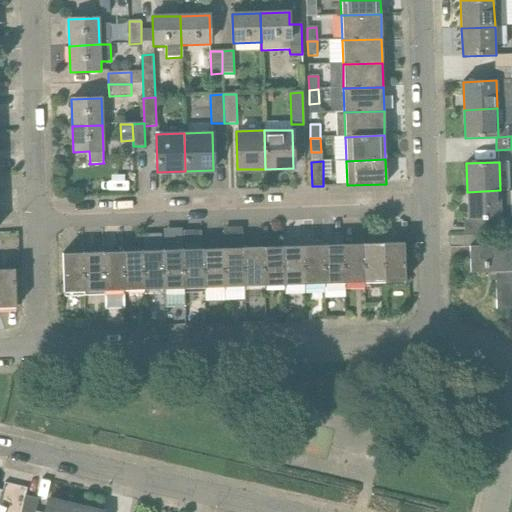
[(488,232),(511,231),(511,218),(509,218),(508,190),(500,190),(467,192),(468,220),(487,219),(488,232)]
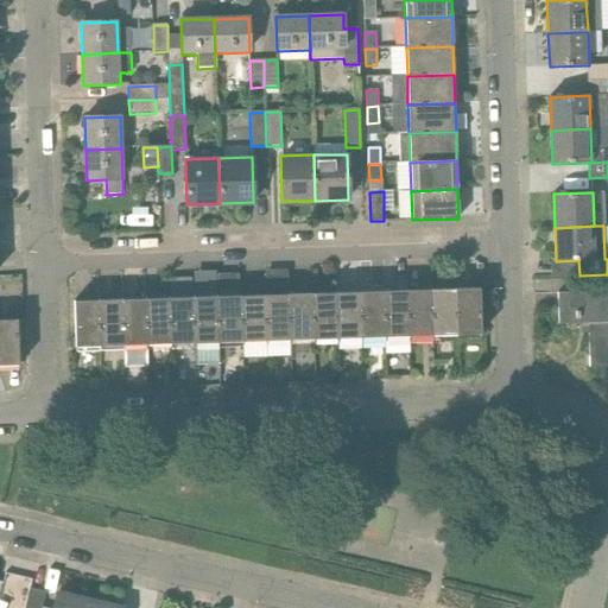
[(434,336),(457,335),(456,289),(432,290),(434,336)]
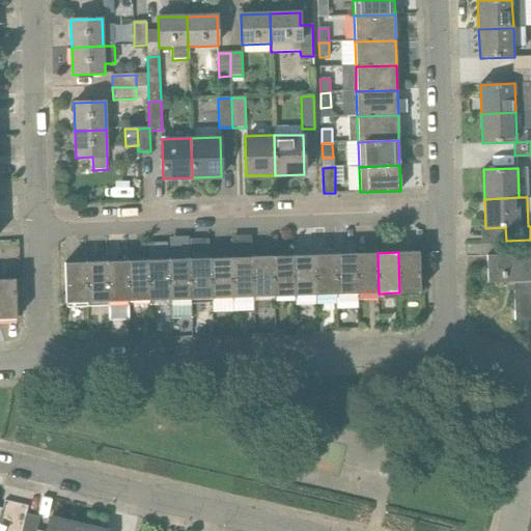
[(398,252),(399,292),(420,291),(419,252),(398,252)]
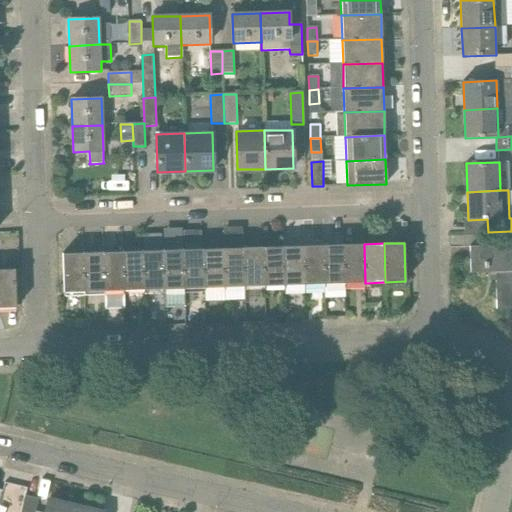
[(325,284),(345,283),(344,244),(323,245),(325,284)]
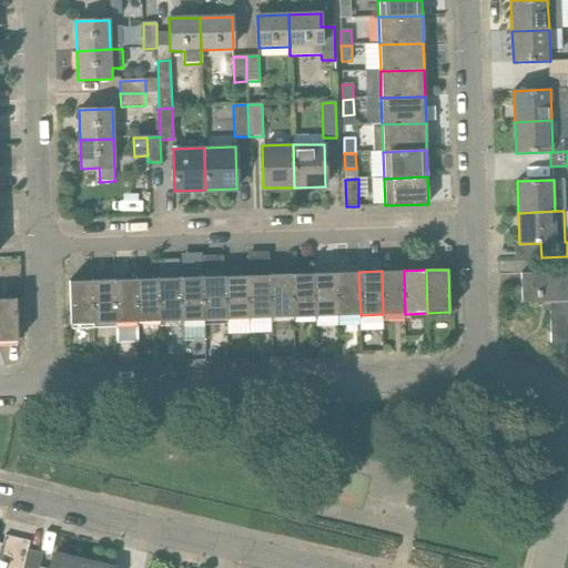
[(383,314),(405,314),(404,271),(382,271),(383,314)]
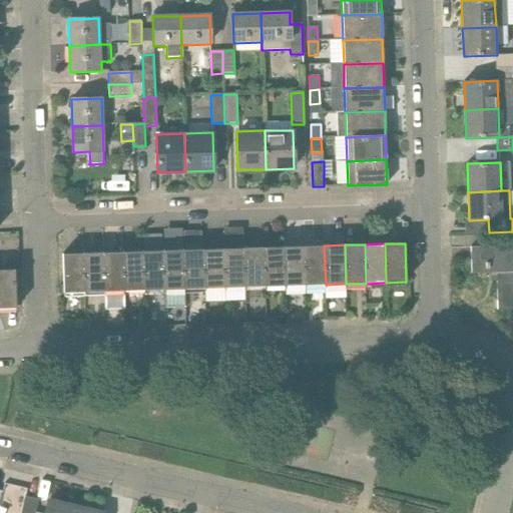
[(306,286),(326,285),(324,245),(305,246),(306,286)]
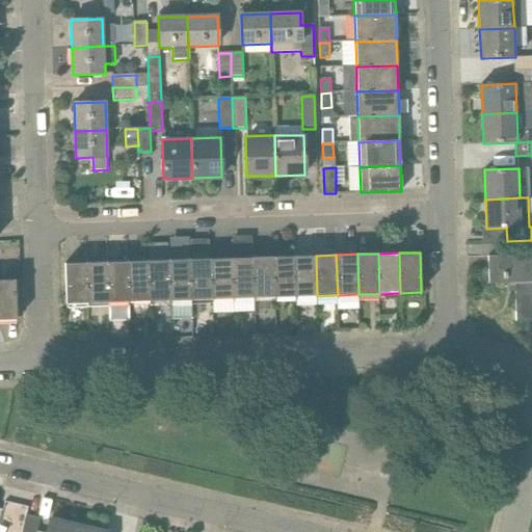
[(531,255),(487,257),(488,284),(514,283),(515,322),(531,321),(531,255)]
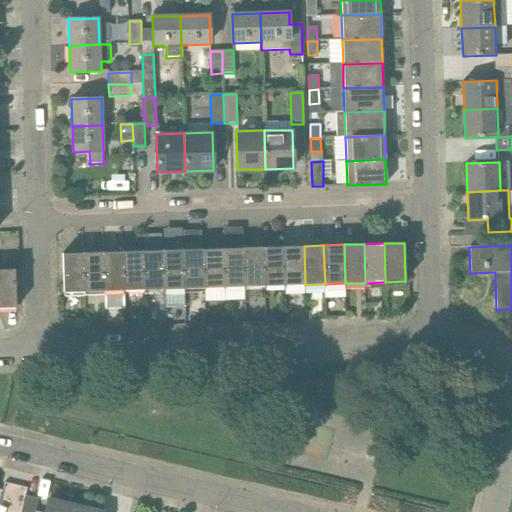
[(264,286),(285,285),(284,246),(263,247),(264,286)]
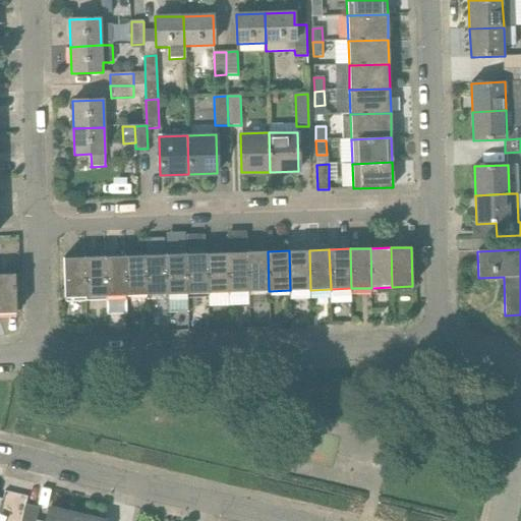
[(290,290),(310,290),(309,250),(289,250),(290,290)]
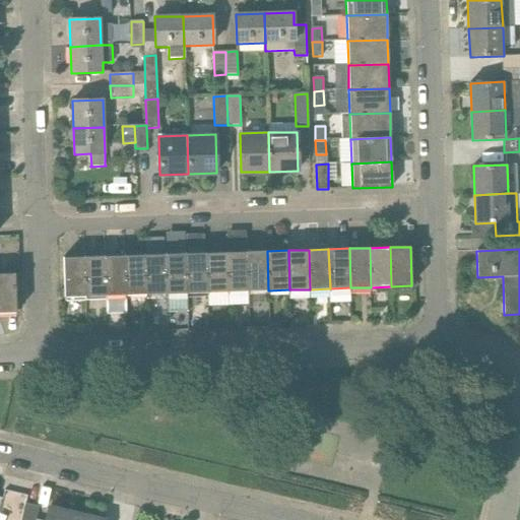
[(248,291),(268,290),(267,251),(247,252),(248,291)]
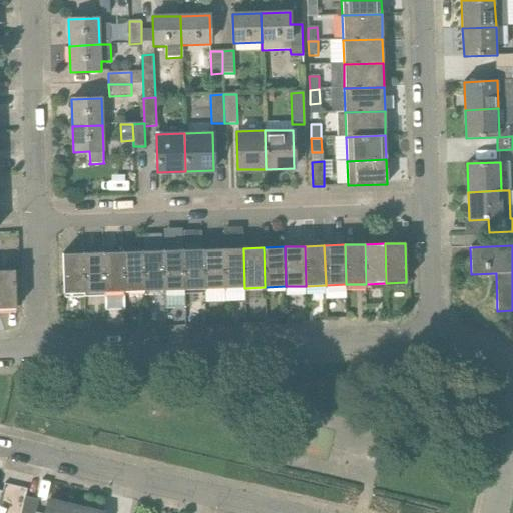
[(204,289),(224,288),(223,248),(203,249),(204,289)]
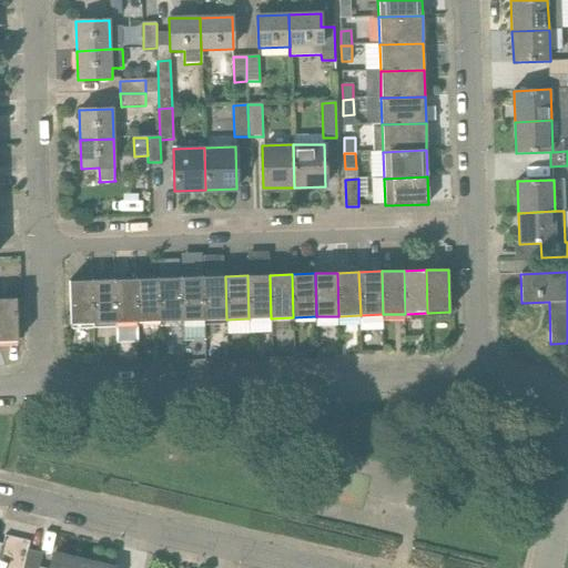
[(249,318),(271,318),(270,275),(247,275),(249,318)]
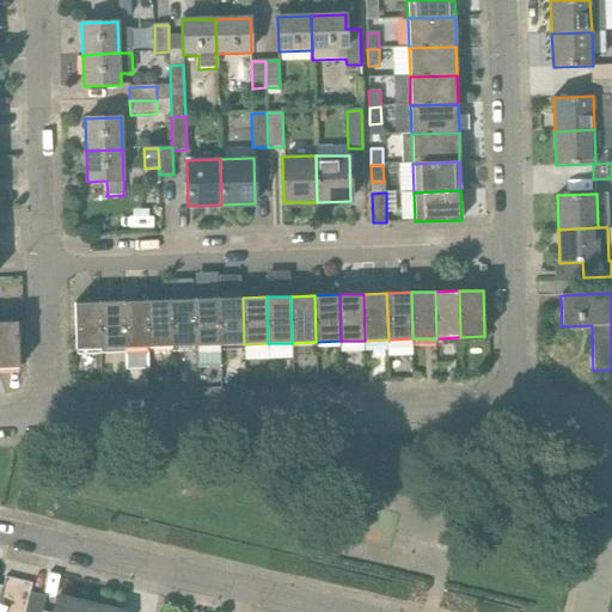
[(220,346),(244,344),(243,298),(219,299),(220,346)]
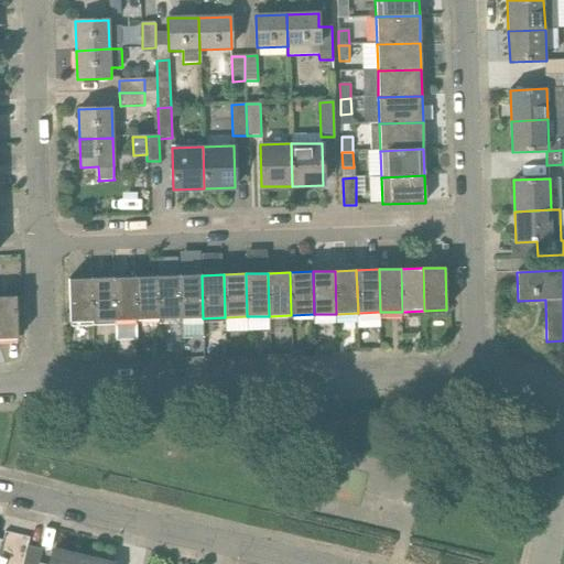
[(159,320),(181,318),(180,275),(156,277),(159,320)]
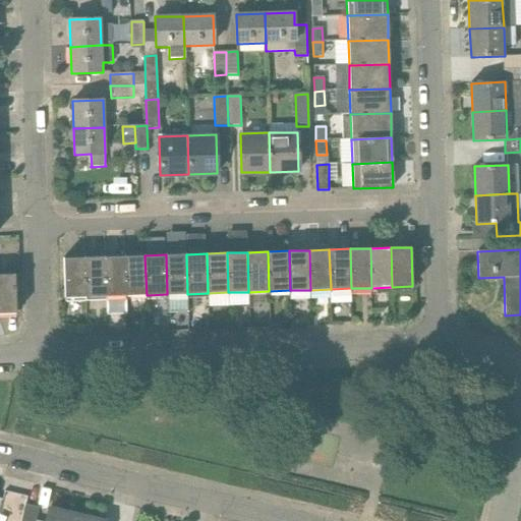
[(167,294),(187,294),(186,254),(166,254),(167,294)]
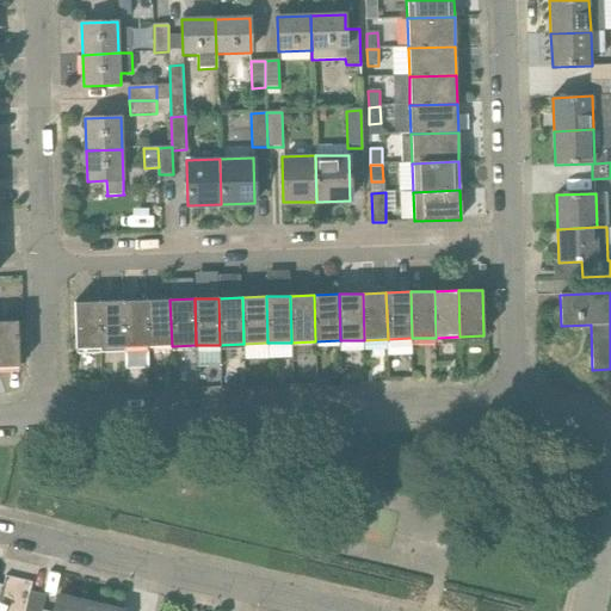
[(148,347),(172,346),(170,300),(147,301),(148,347)]
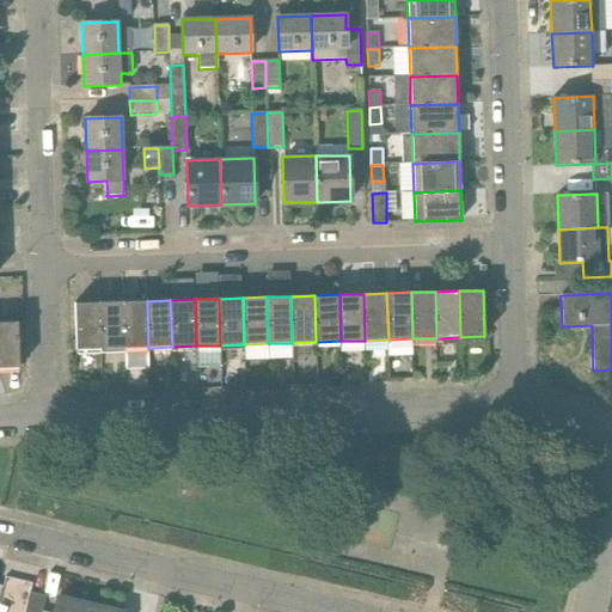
[(99,349),(123,348),(122,301),(98,303),(99,349)]
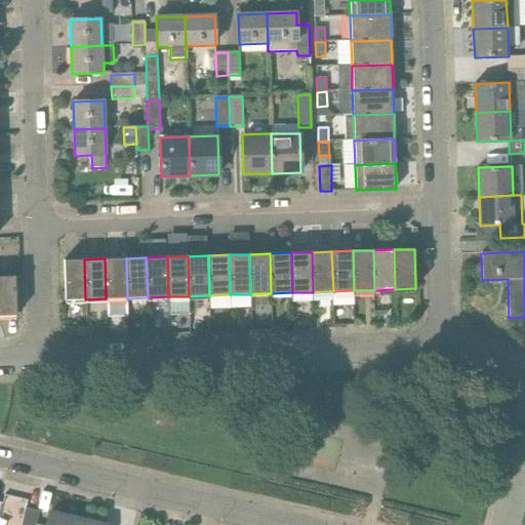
[(106,298),(127,298),(126,258),(105,258),(106,298)]
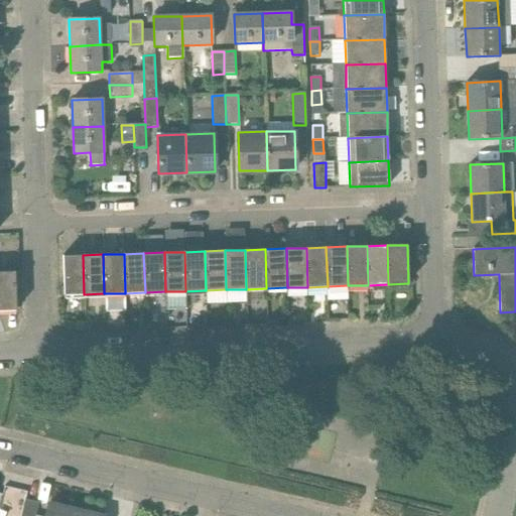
[(63,295),(84,294),(83,255),(62,256),(63,295)]
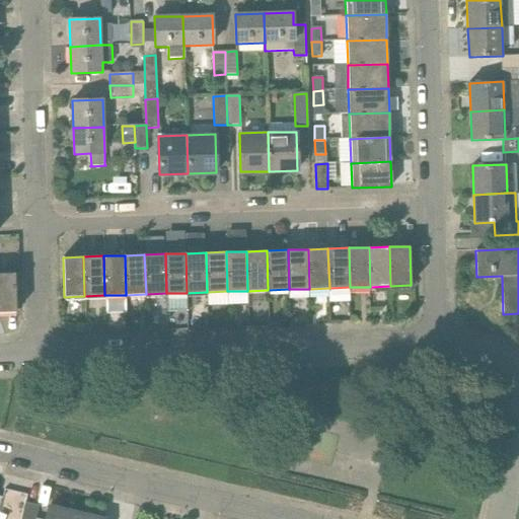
[(0,273),(0,312),(16,312),(15,273),(0,273)]
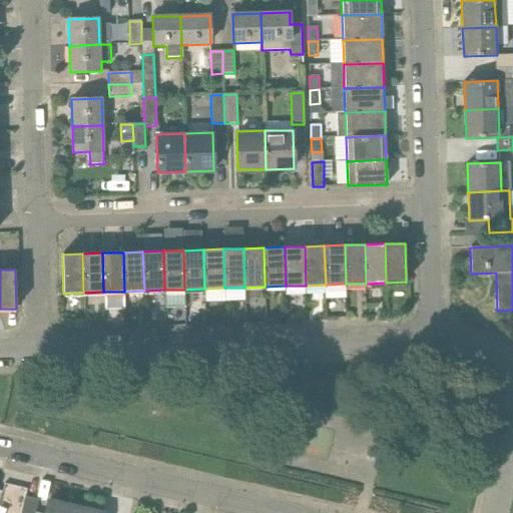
[(35,512),(38,500),(25,497),(20,512),(35,512)]
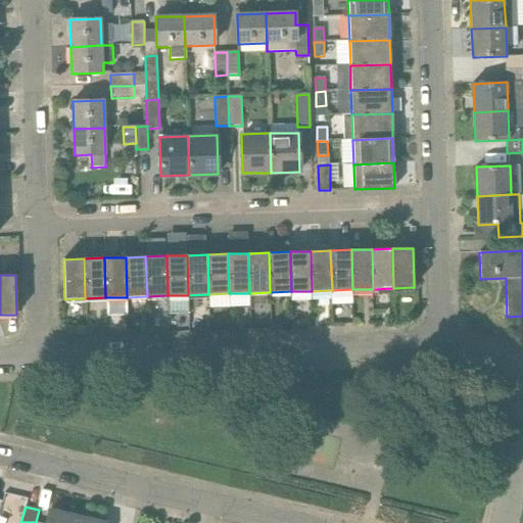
[(46,522),(76,522),(78,518),(49,511),(46,522)]
